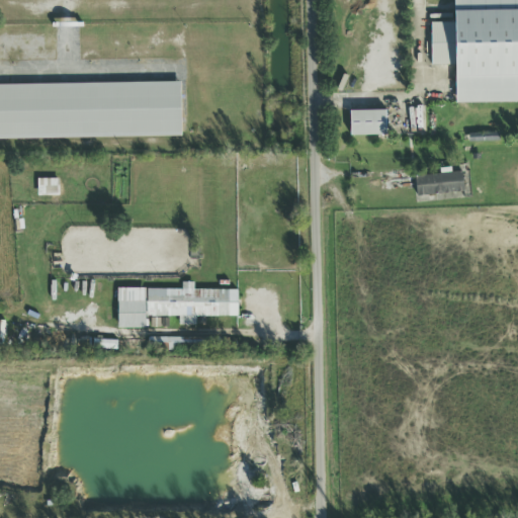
[(454,0),(517,0),(517,103),(454,104),(454,0)]
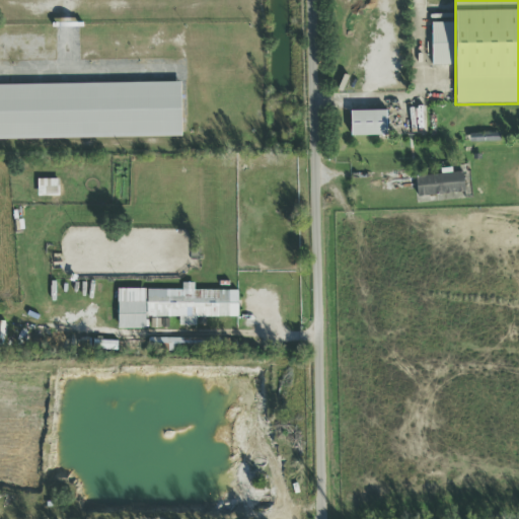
[(0,87),(181,83),(182,142),(0,146),(0,87)]
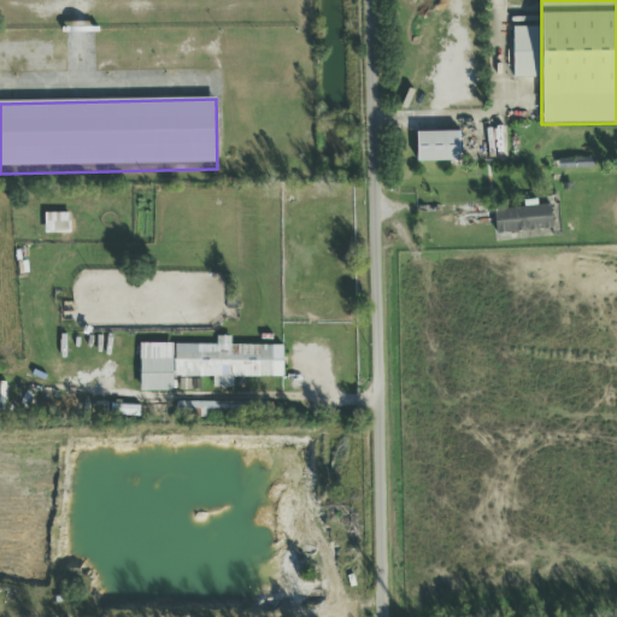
[(459,133),(416,133),(417,163),(460,162),(459,133)]
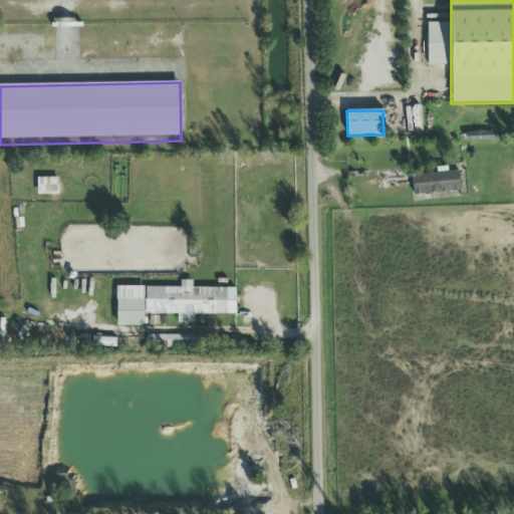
[(413,195),(460,193),(459,173),(412,175),(413,195)]
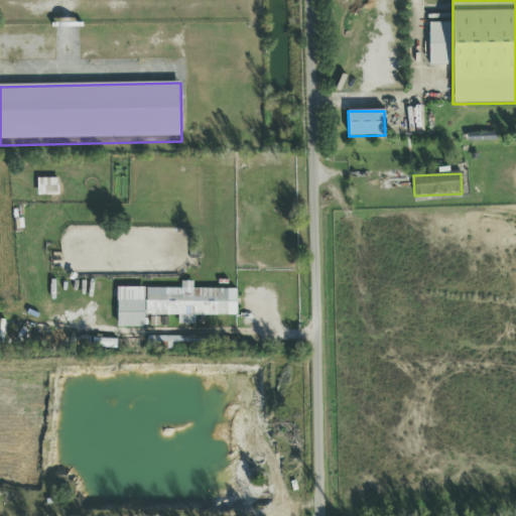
[(58,179),(37,179),(37,196),(58,196),(58,179)]
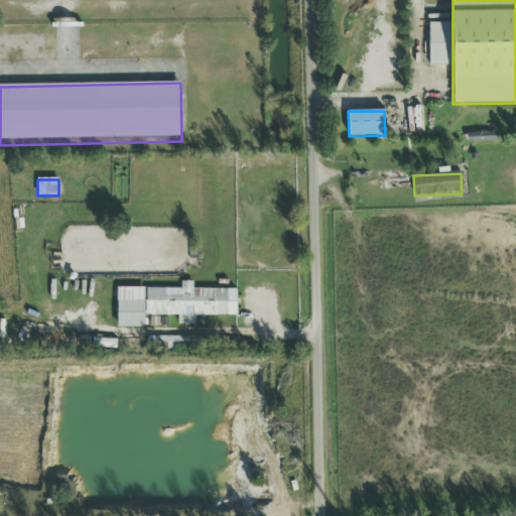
[(118,288),(117,328),(145,329),(145,316),(178,316),(178,325),(195,326),(195,316),(236,316),(237,290),(192,289),(192,282),(181,282),(181,289),(118,288)]
